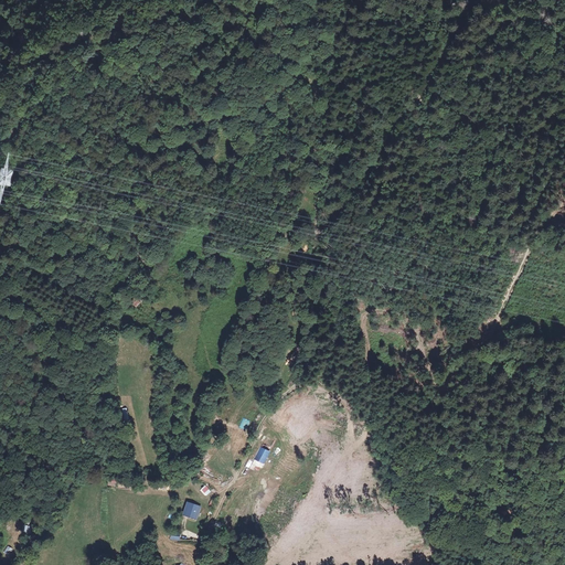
[(137,307),(142,300),(138,297),(132,304),(137,307)]
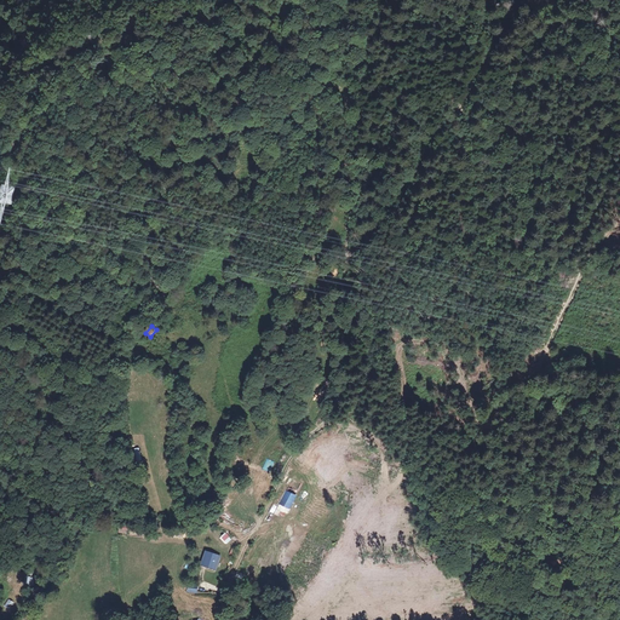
[(135,461),(142,460),(139,448),(132,449),(135,461)]
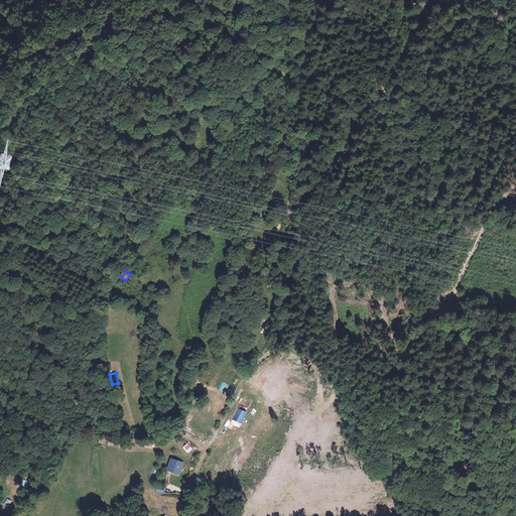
[(238,408),(233,420),(241,424),(246,412),(238,408)]
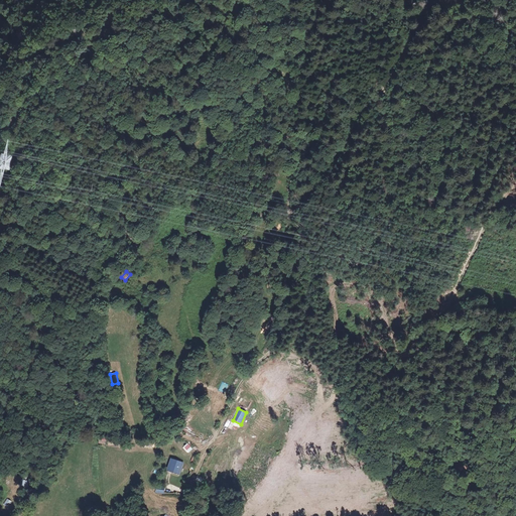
[(192,447),(186,442),(183,447),(188,453),(192,447)]
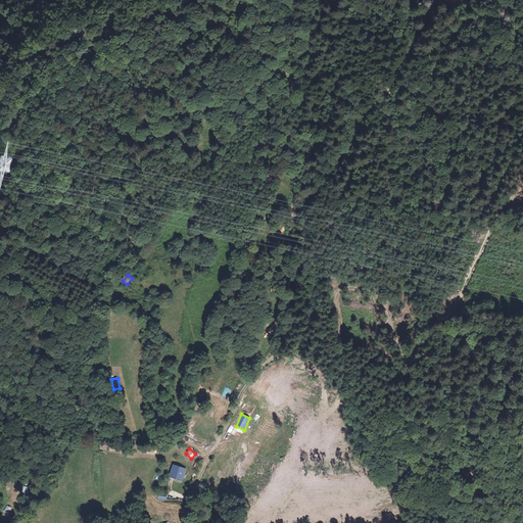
[(174,465),(170,476),(182,481),(186,469),(174,465)]
